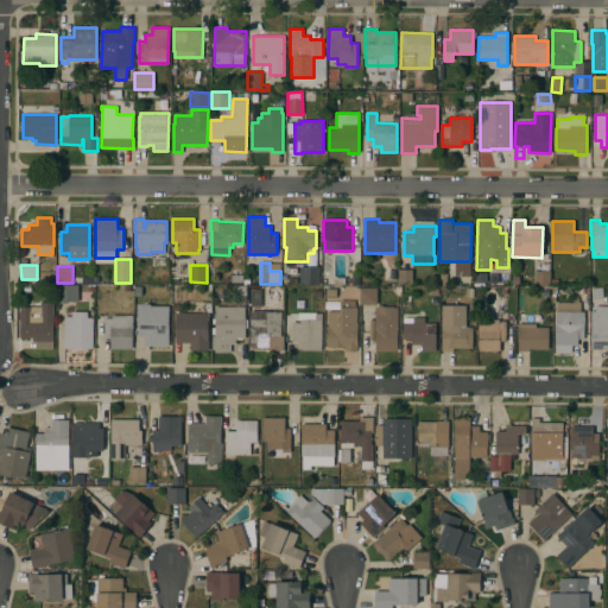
[(299,267),(320,266),(320,284),(299,284),(299,267)]
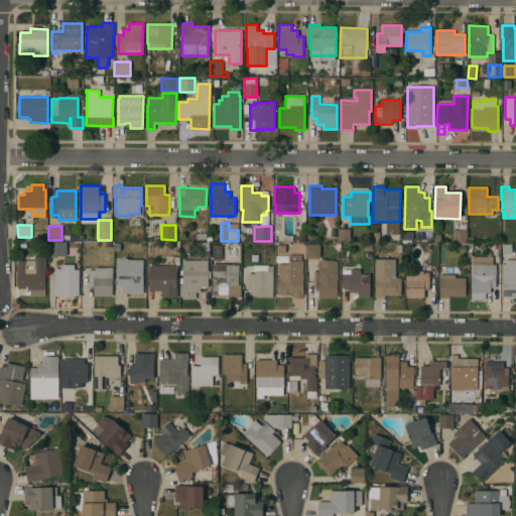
[(351,241),(339,242),(339,229),(350,229),(351,241)]
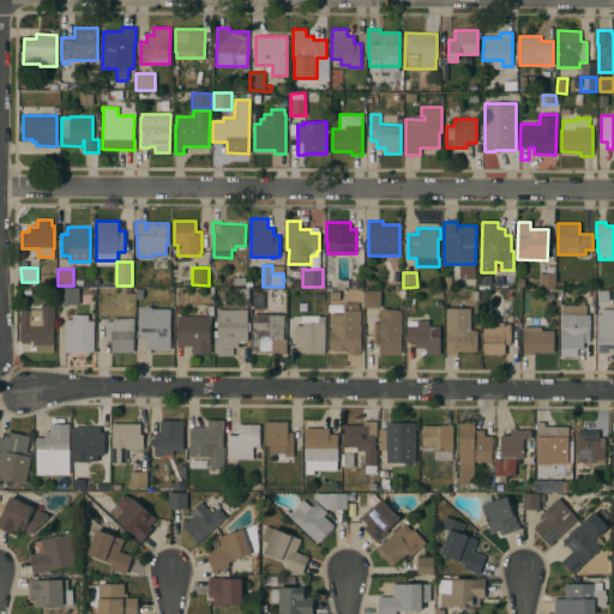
[(540,274),(555,274),(555,289),(540,289),(540,274)]
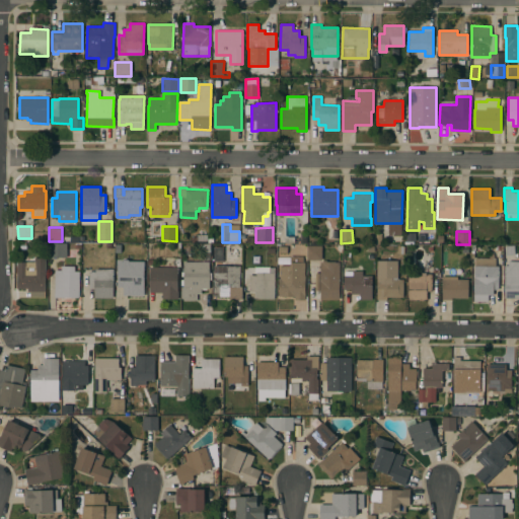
[(406,233),(416,233),(415,242),(406,242),(406,233)]
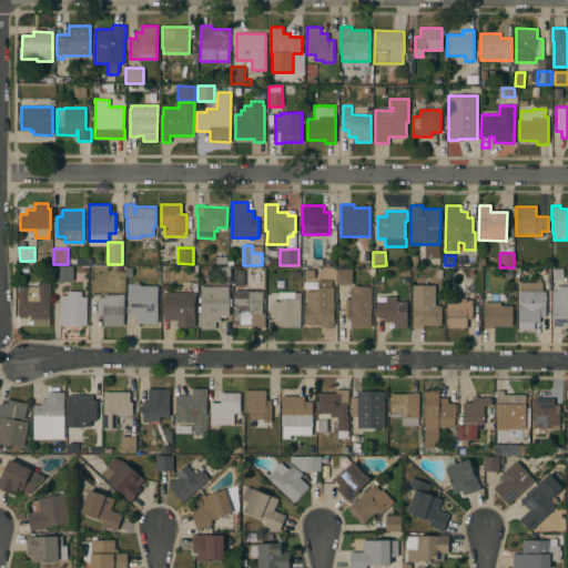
[(52,281),(53,265),(73,266),(73,282),(52,281)]
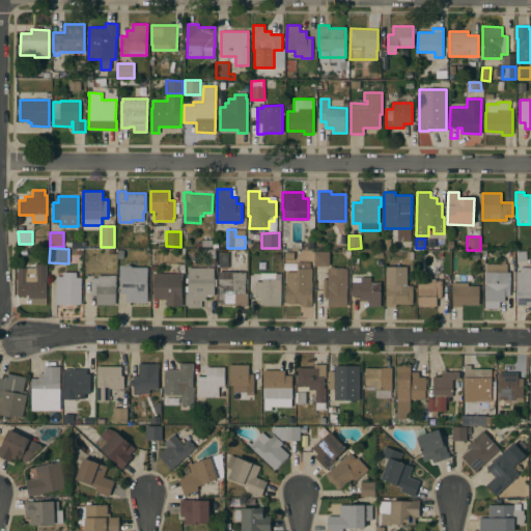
[(330,251),(330,266),(314,266),(314,251),(330,251)]
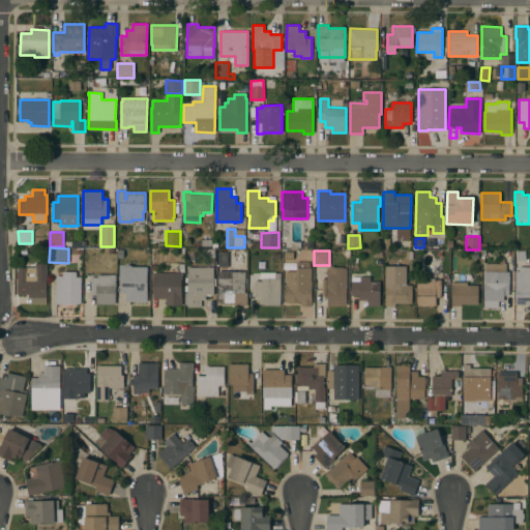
[(285,284),(286,284),(286,271),(296,271),(296,262),(310,262),(310,268),(311,267),(311,281),(312,281),(312,305),(301,305),(301,302),(285,302),(285,284)]
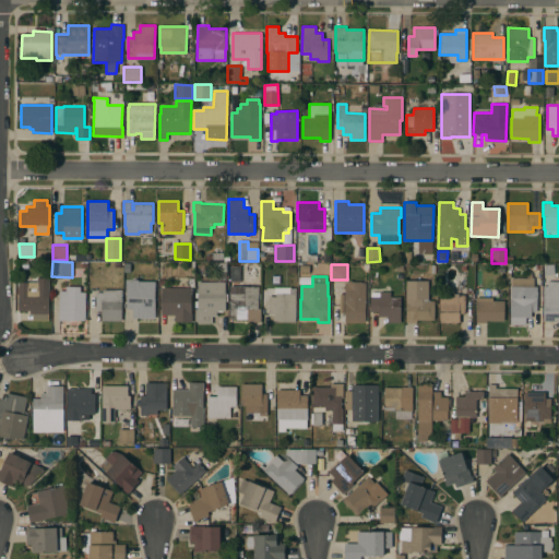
[(49,320),(33,320),(33,314),(30,313),(30,311),(19,311),(19,294),(19,282),(37,282),(37,277),(49,277),(49,320)]
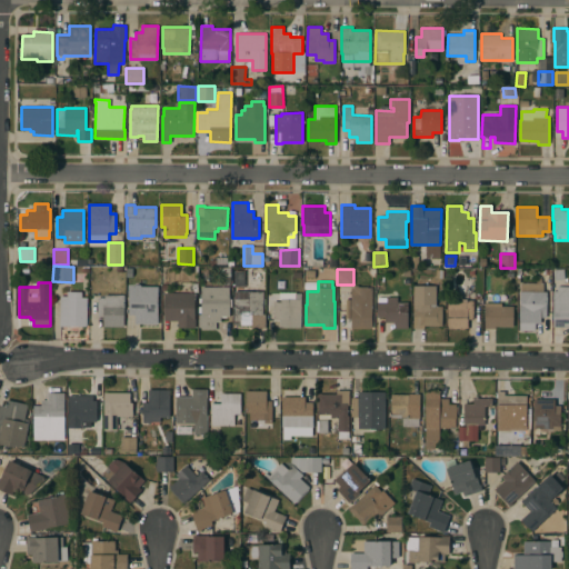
[(543,283),(543,291),(547,291),(547,317),(541,317),(540,323),(536,323),(535,330),(519,330),(520,291),(521,291),(521,282),(543,283)]
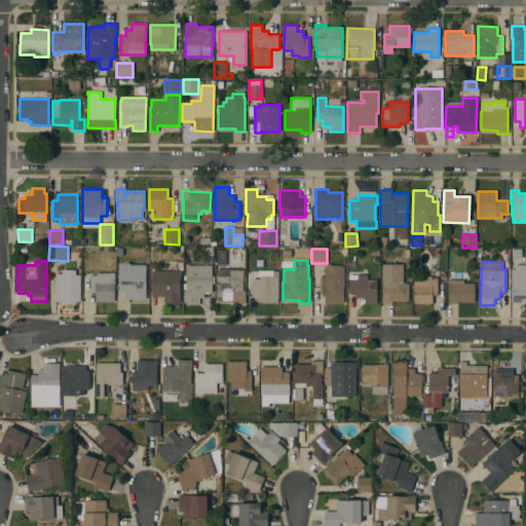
[(124,264),(124,263),(130,263),(130,264),(147,264),(146,299),(124,299),(125,291),(119,291),(120,267),(122,264),(124,264)]
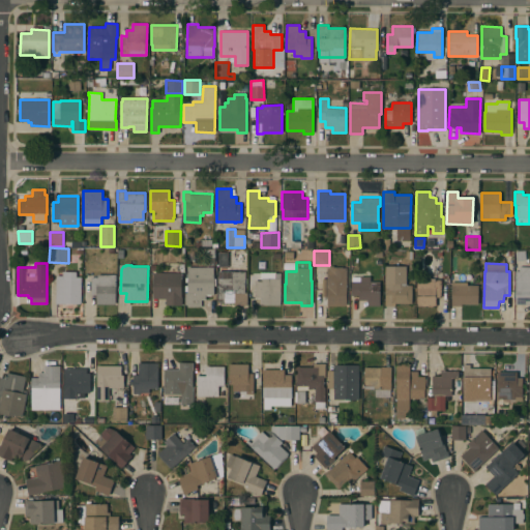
[(213,278),(215,278),(215,285),(214,285),(214,294),(205,294),(205,299),(201,299),(201,306),(187,306),(187,304),(185,304),(185,292),(187,292),(187,291),(185,291),(185,285),(187,285),(187,282),(185,282),(185,277),(187,277),(187,267),(190,267),(190,265),(204,265),(204,267),(213,267),(213,278)]
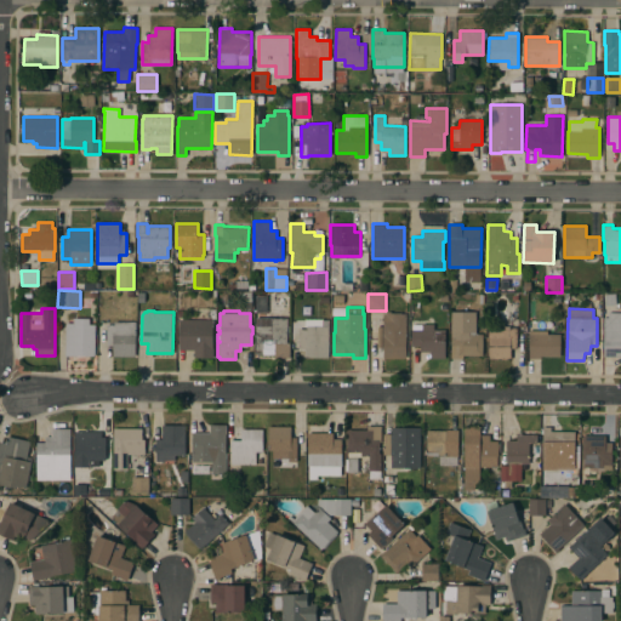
[(377,326),(383,326),(383,313),(387,313),(387,312),(391,312),(391,313),(406,313),(405,358),(383,358),(383,347),(377,347),(377,326)]
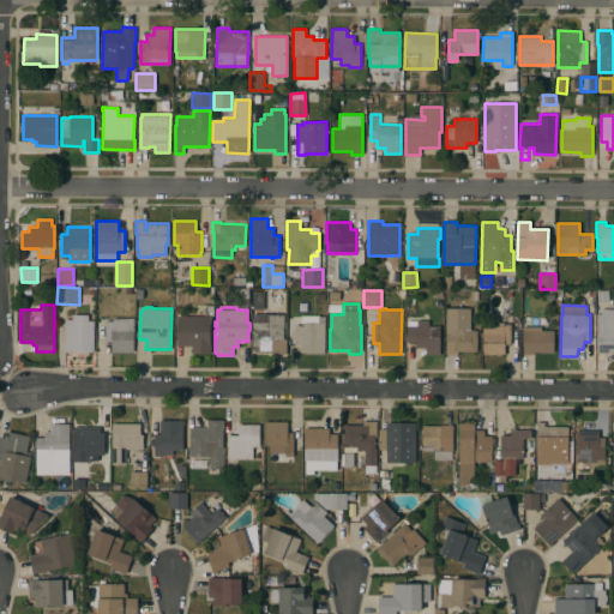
[(597,314),(601,314),(601,309),(613,309),(613,353),(597,353),(597,314)]
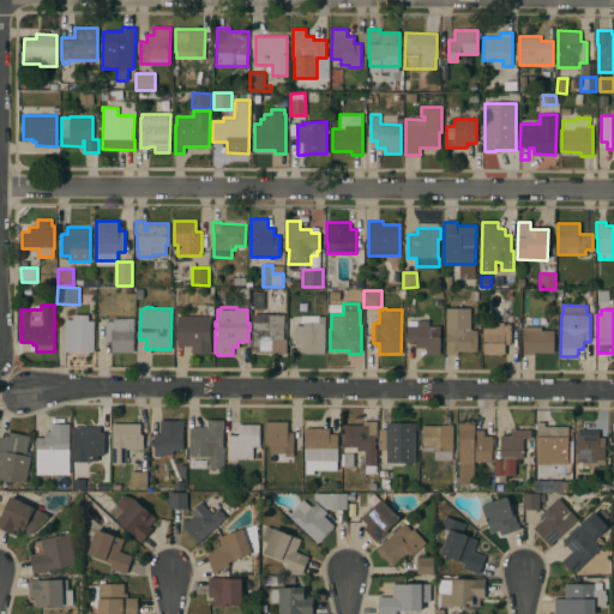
[(284,314),(284,338),(287,338),(287,354),(271,354),(271,350),(252,350),(253,313),(284,314)]
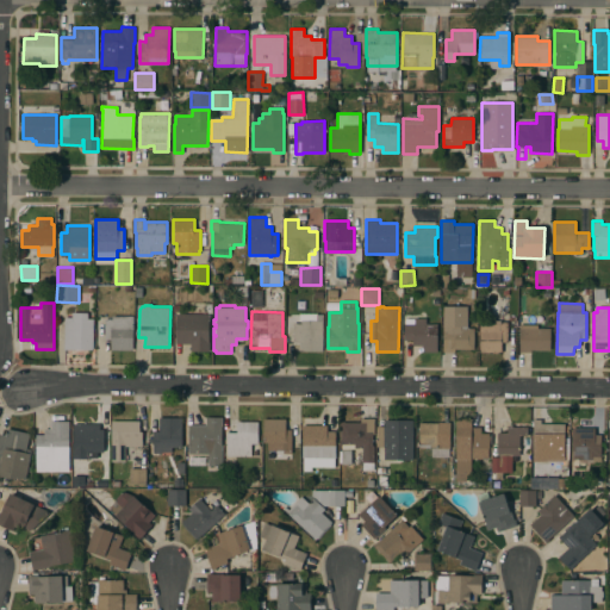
[(93,349),(64,349),(64,317),(73,317),(73,312),(88,313),(88,318),(93,318),(93,349)]
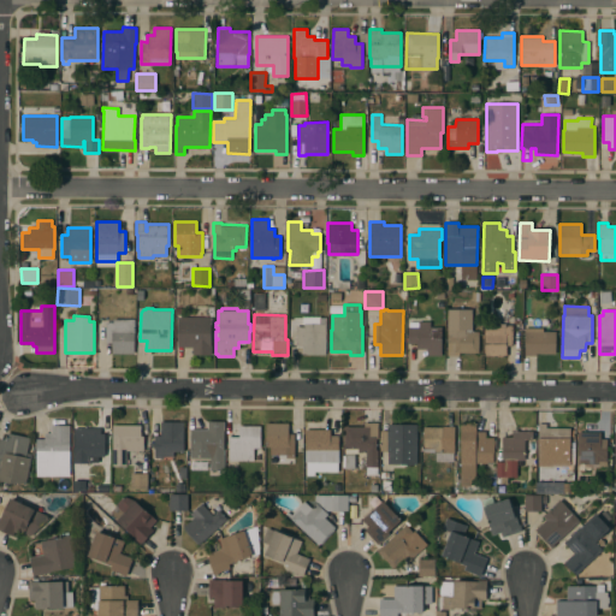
[(211,317),(211,344),(212,344),(212,355),(193,355),(193,347),(177,347),(177,317),(211,317)]
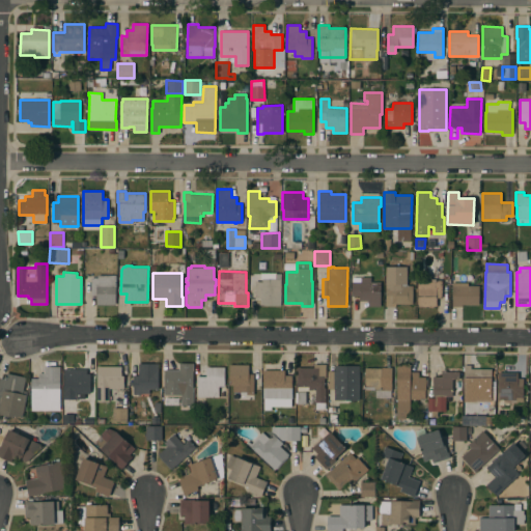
[(281,306),(260,306),(260,299),(250,299),(250,278),(275,279),(275,273),(281,273),(281,306)]
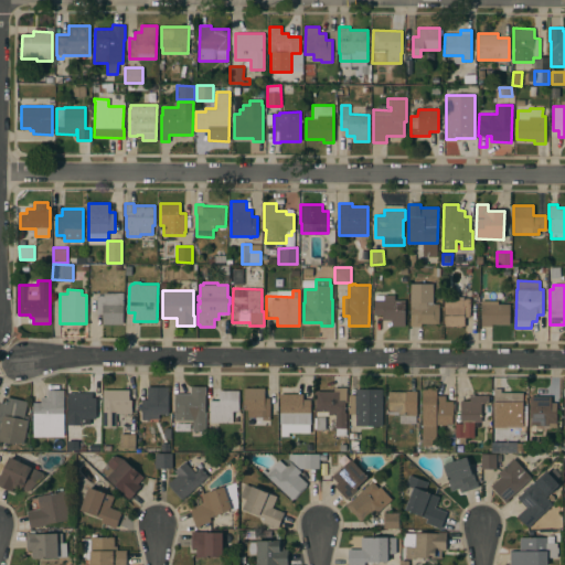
[(396,291),(396,299),(406,300),(405,327),(392,326),(392,320),(383,320),(383,315),(374,315),(374,290),(396,291)]
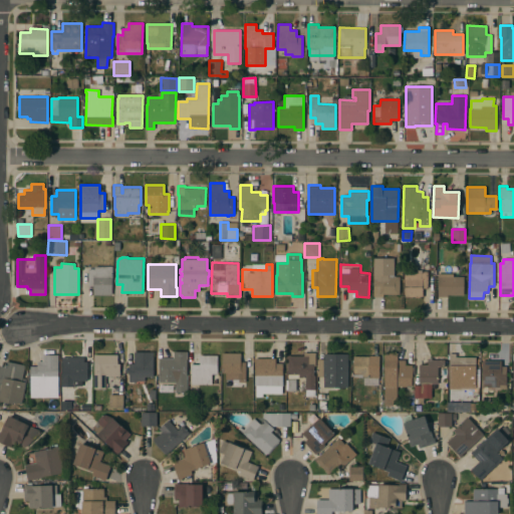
[(373,264),(395,264),(394,276),(400,276),(400,294),(383,294),(383,296),(373,296),(373,264)]
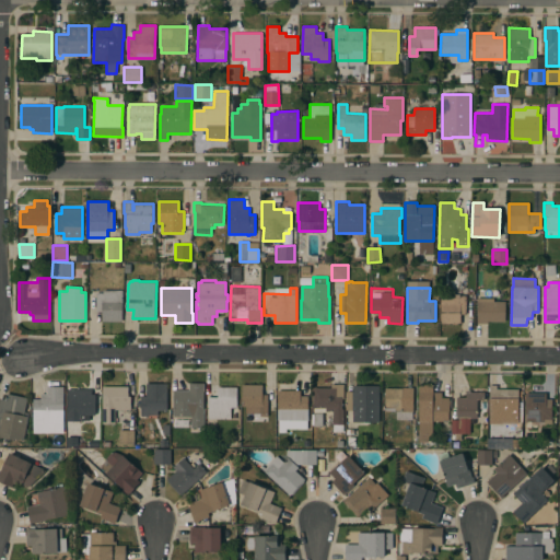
[(488,322),(488,323),(477,323),(477,288),(501,288),(501,301),(505,301),(505,322),(488,322)]
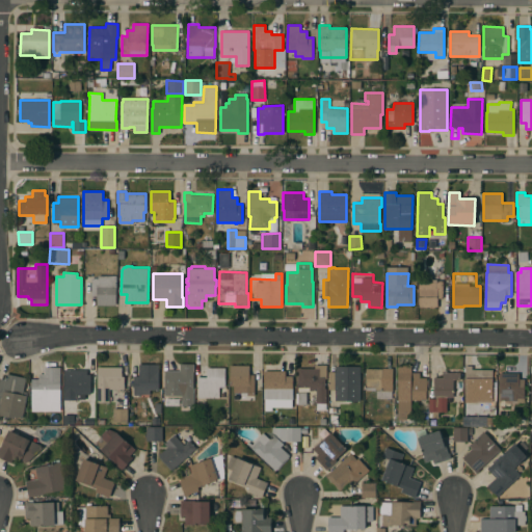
[(116,306),(97,306),(97,296),(91,296),(91,277),(98,277),(98,275),(116,275),(116,306)]
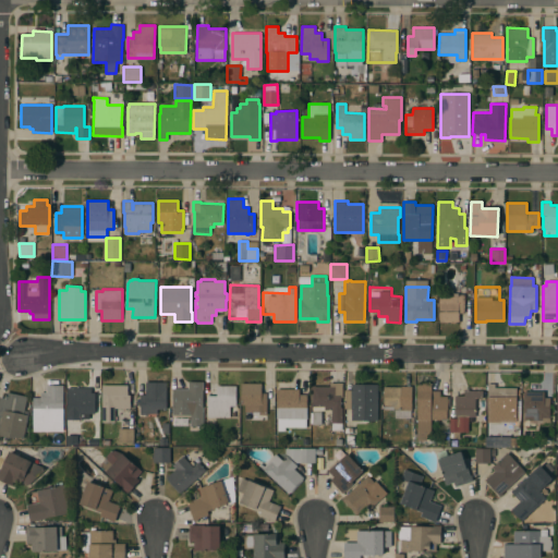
[(458,293),(458,294),(465,294),(464,313),(459,313),(459,323),(438,323),(439,293),(458,293)]
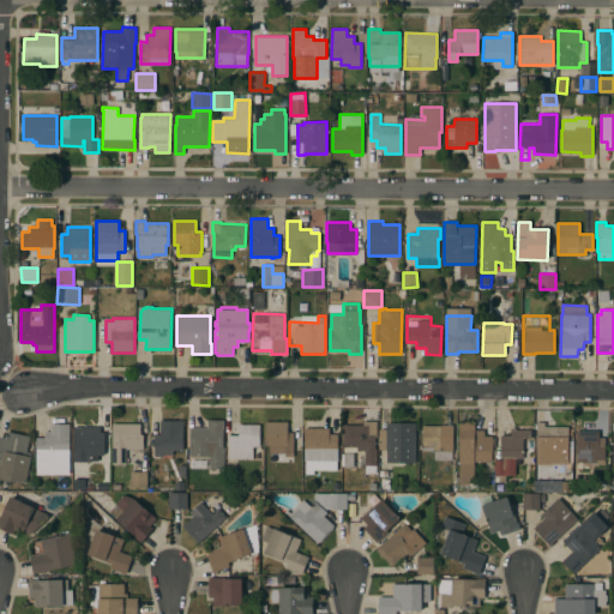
[(184,450),(172,450),(172,452),(163,452),(163,456),(154,456),(154,434),(161,434),(161,420),(184,420),(184,450)]
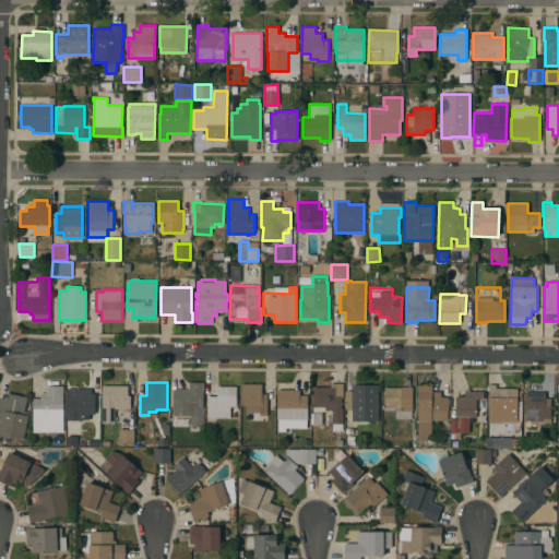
[(203,382),(203,408),(194,408),(193,415),(173,415),(174,394),(181,394),(181,389),(189,389),(190,382),(203,382)]
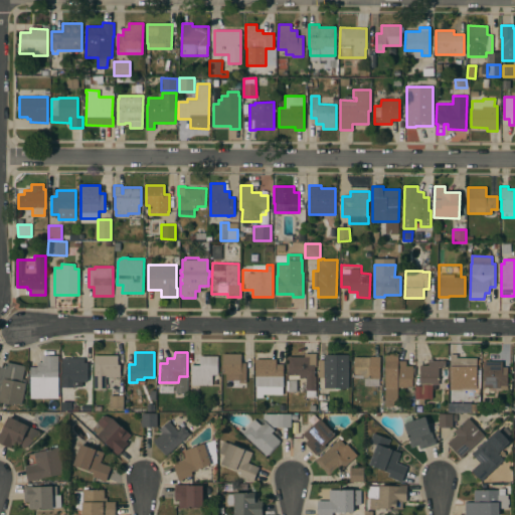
[(245,379),(240,379),(240,381),(225,381),(225,373),(222,373),(222,353),(241,353),(241,354),(245,354),(245,379)]
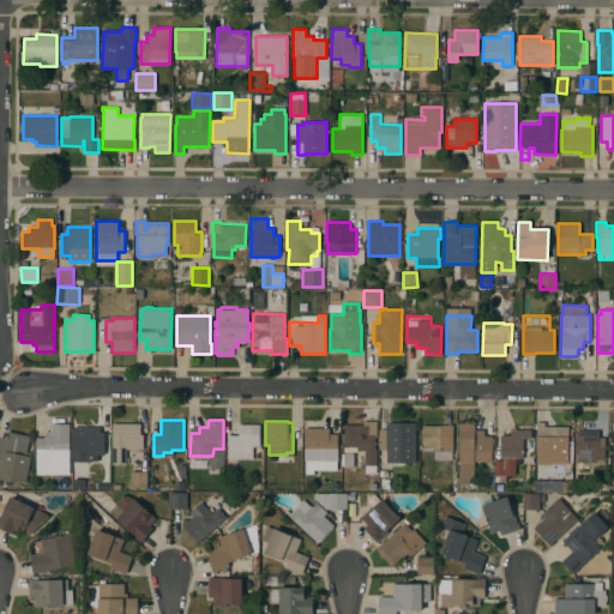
[(363,425),(363,421),(377,421),(377,437),(375,437),(375,447),(377,449),(377,474),(365,473),(365,458),(357,458),(357,451),(344,451),(344,447),(343,446),(343,425),(363,425)]
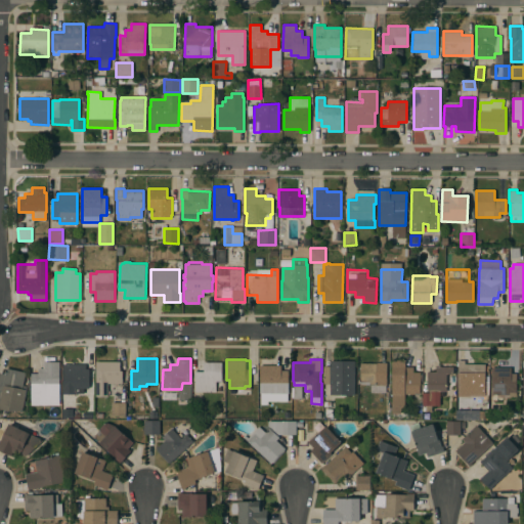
[(392,359),(405,359),(405,366),(413,366),(413,372),(421,372),(420,385),(420,394),(404,394),(404,406),(403,406),(403,410),(400,410),(400,412),(391,412),(392,359)]
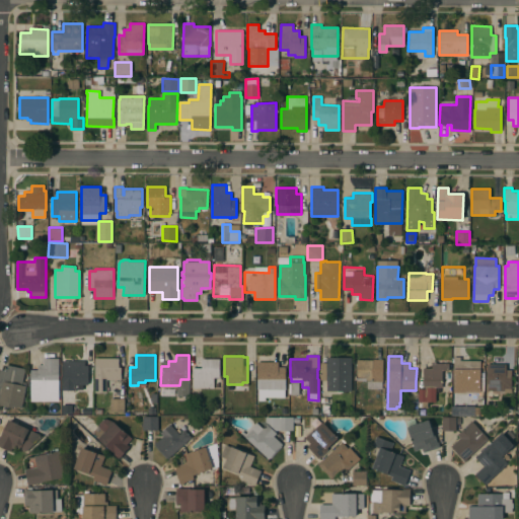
[(351,391),(326,390),(326,380),(320,380),(320,362),(327,362),(327,357),(352,357),(351,391)]
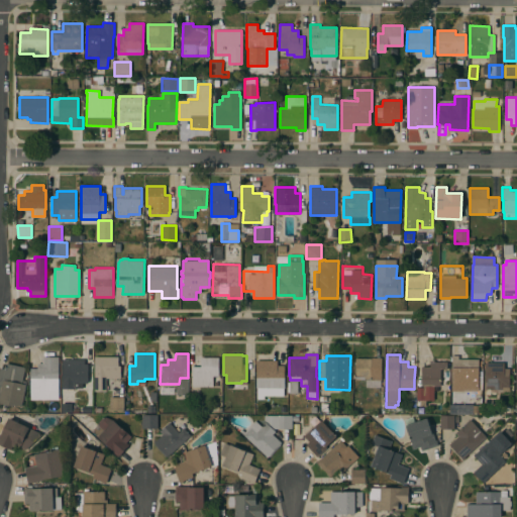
[(453,396),(453,391),(451,391),(451,355),(458,355),(458,358),(479,358),(479,367),(479,391),(466,391),(466,396),(453,396)]
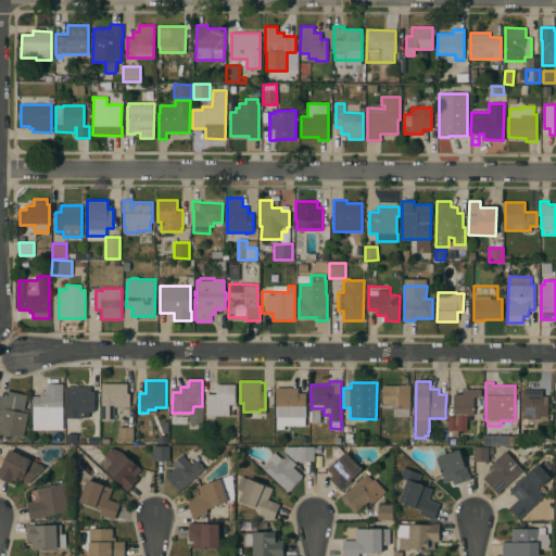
[(127,383),(127,393),(129,393),(129,406),(114,406),(114,420),(102,420),(102,383),(127,383)]
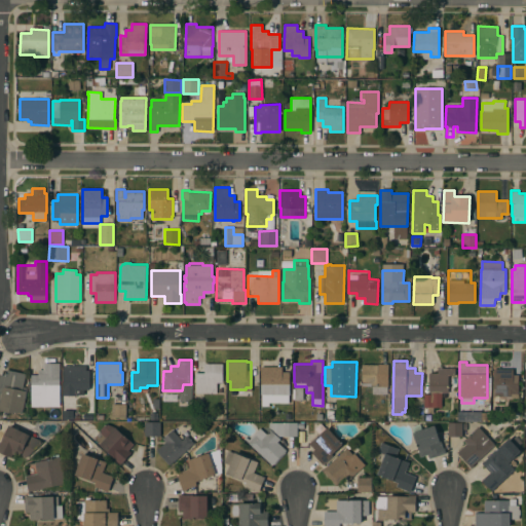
[(31,406),(31,374),(38,374),(38,370),(44,370),(44,364),(60,364),(60,406),(31,406)]
